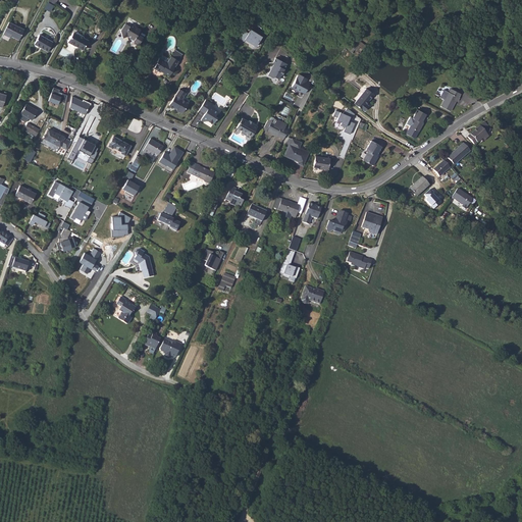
[(21,36),(27,25),(11,18),(6,31),(11,33),(11,31),(21,36)]
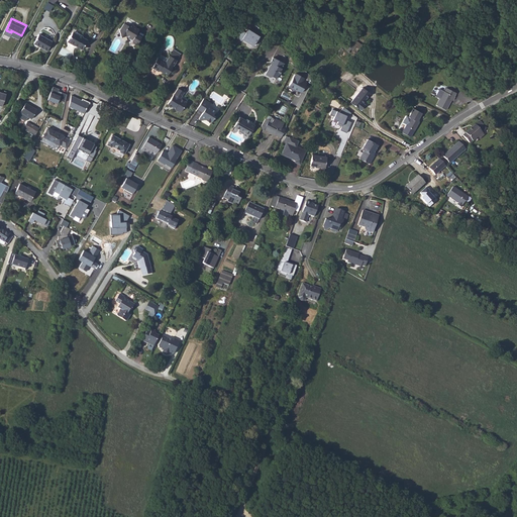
[(126,25),(122,23),(118,30),(120,36),(125,34),(131,38),(130,40),(136,43),(140,35),(135,32),(138,28),(127,23),(126,25)]
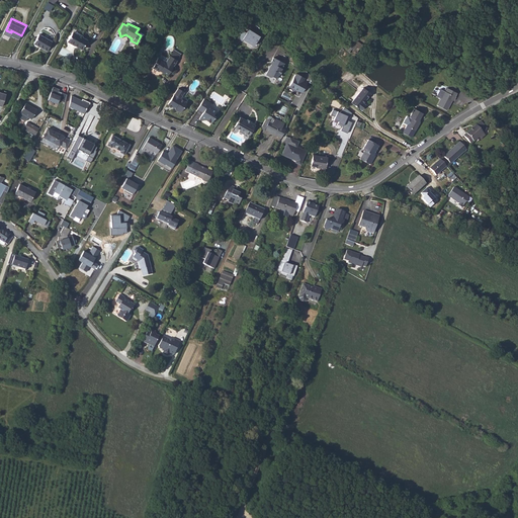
[(72,28),(67,36),(74,41),(74,40),(80,45),(85,37),(72,28)]
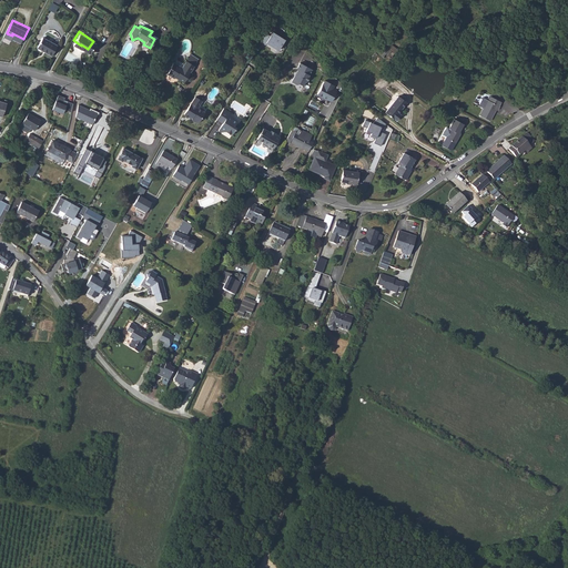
[(274,32),(266,44),(279,52),(286,40),(274,32)]
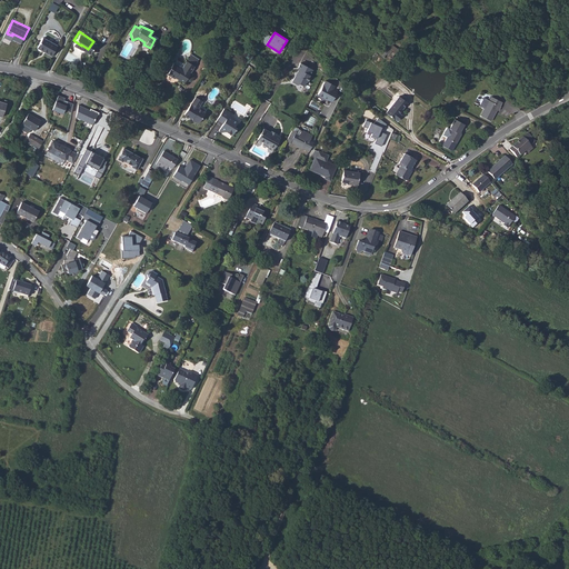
[(40,43),(53,51),(60,41),(46,33),(40,43)]
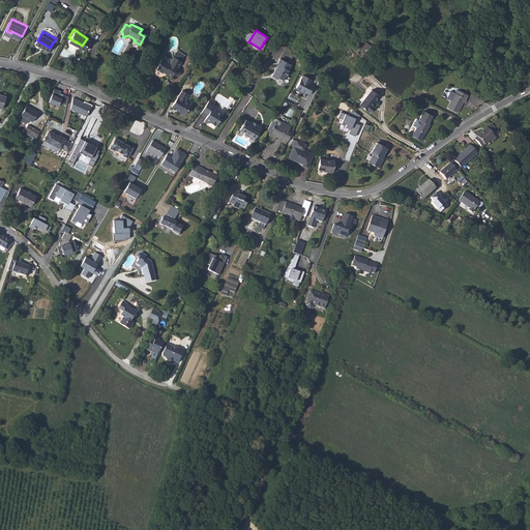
[(178,49),(174,56),(181,60),(185,54),(178,49)]
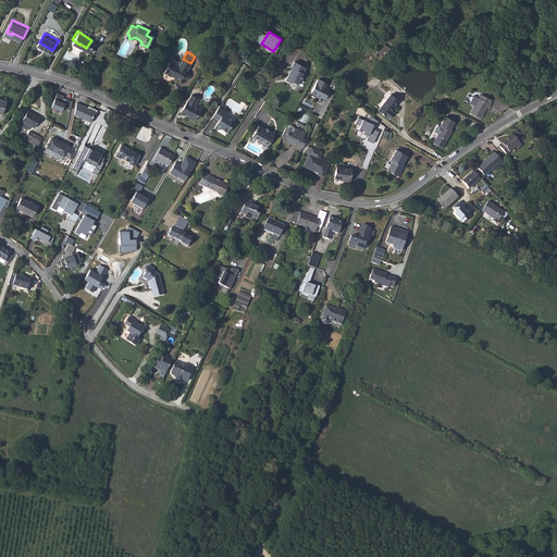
[(190,63),(183,59),(178,63),(169,58),(165,62),(166,63),(162,69),(166,73),(171,72),(174,75),(173,76),(178,79),(190,63)]
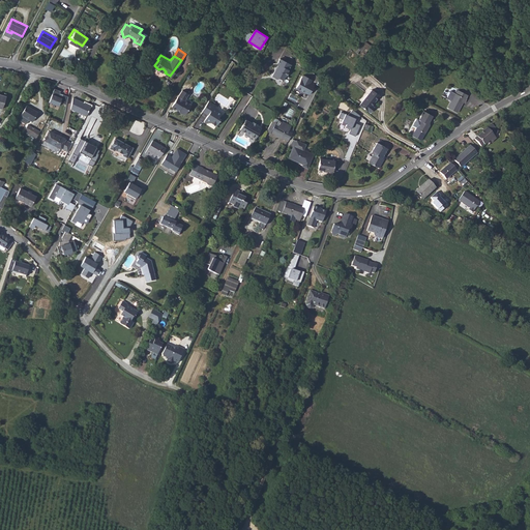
[(289,65),(277,59),(274,64),(276,65),(269,77),(274,80),(276,79),(281,81),(284,76),(285,77),(287,74),(286,72),(289,65)]
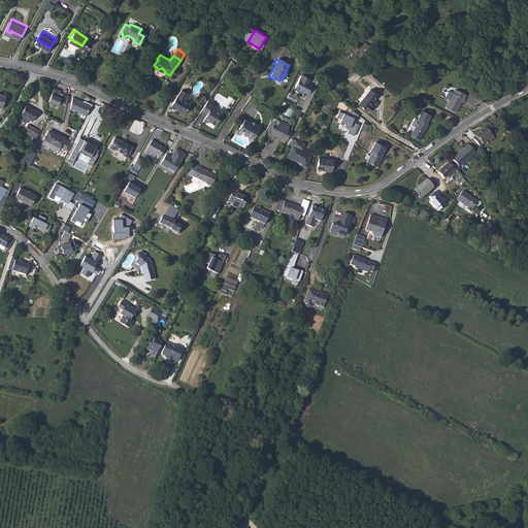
[(307,94),(311,86),(306,83),(308,78),(301,74),(295,88),(299,90),(298,91),(304,93),(307,94)]
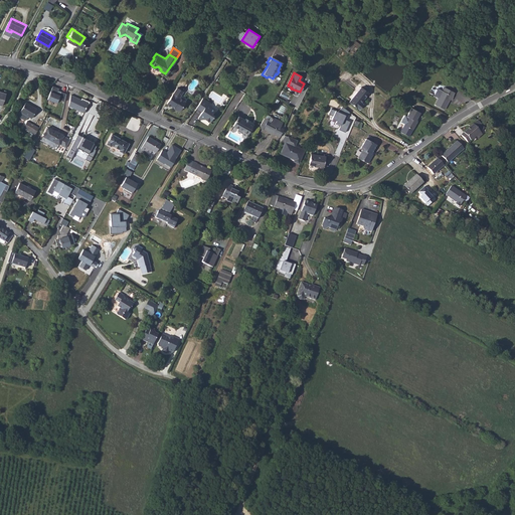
[(56,89),(49,86),(45,100),(54,103),(56,99),(62,101),(63,93),(58,92),(57,93),(54,92),(56,89)]
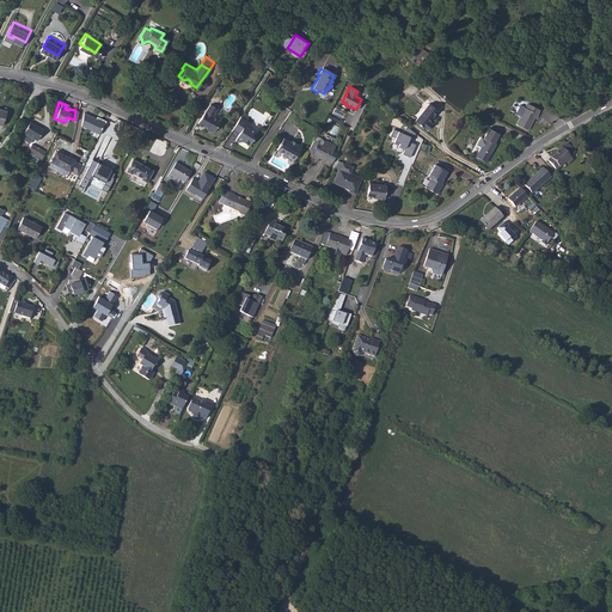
[(202,111),(195,121),(202,126),(203,129),(207,132),(209,130),(218,120),(209,115),(215,106),(209,102),(203,111),(202,111)]
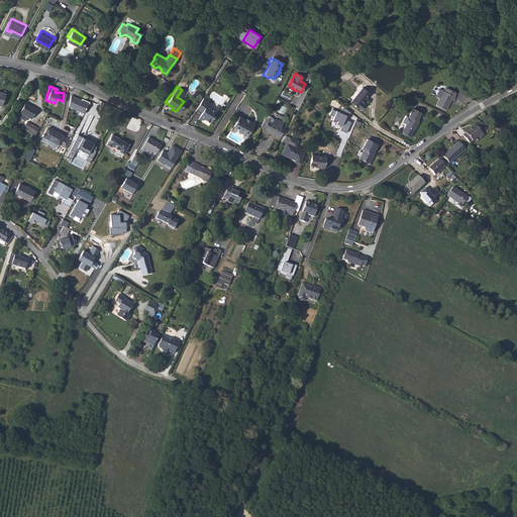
[(372,94),(363,88),(351,104),(360,110),(360,109),(364,111),(368,106),(365,104),(372,94)]
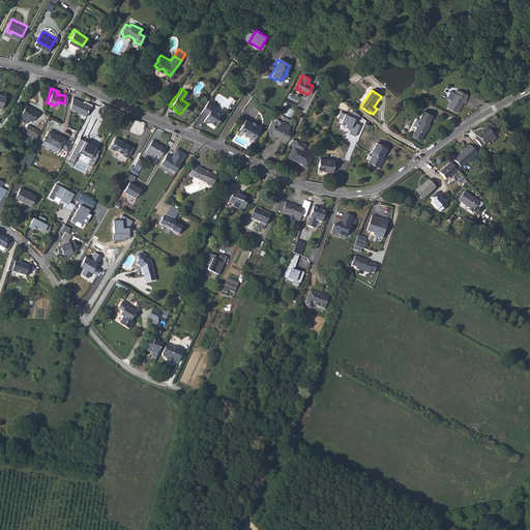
[(447,108),(457,113),(462,104),(463,104),(466,99),(465,99),(467,96),(458,91),(455,94),(450,91),(446,98),(451,101),(447,108)]
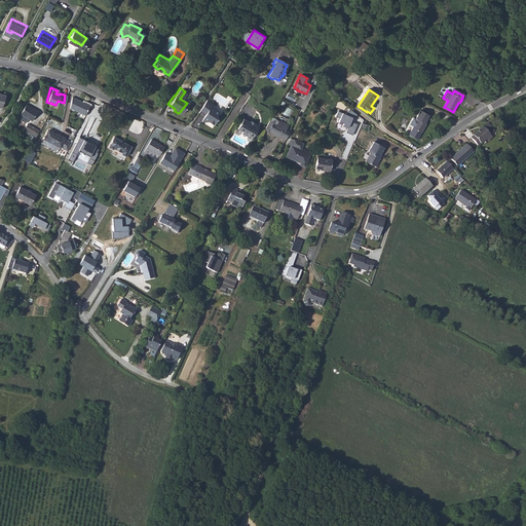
[(70,97),(68,108),(84,115),(90,104),(84,101),(84,103),(70,97)]
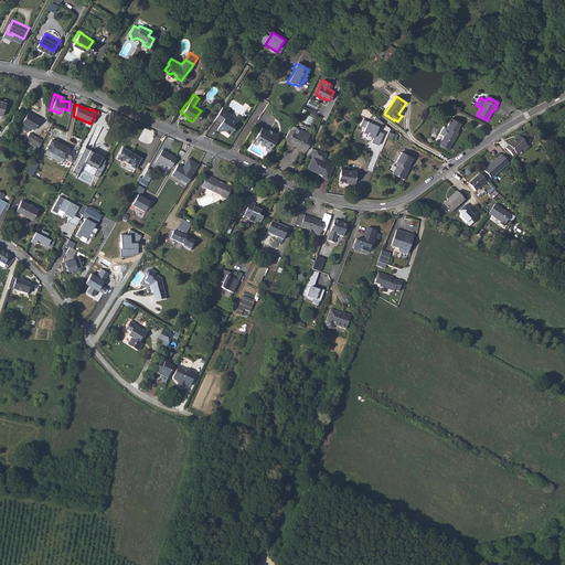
[(220,119),(217,123),(213,129),(216,131),(222,130),(226,134),(232,127),(230,125),(232,120),(227,118),(226,114),(224,113),(225,110),(220,107),(214,116),(220,119)]
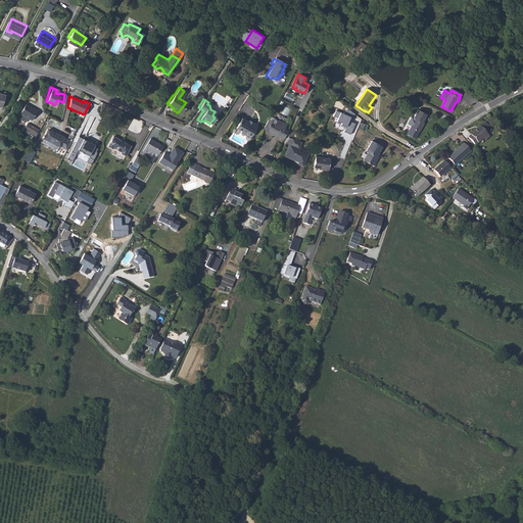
[(38,110),(31,106),(27,104),(21,113),(30,119),(33,121),(38,110)]
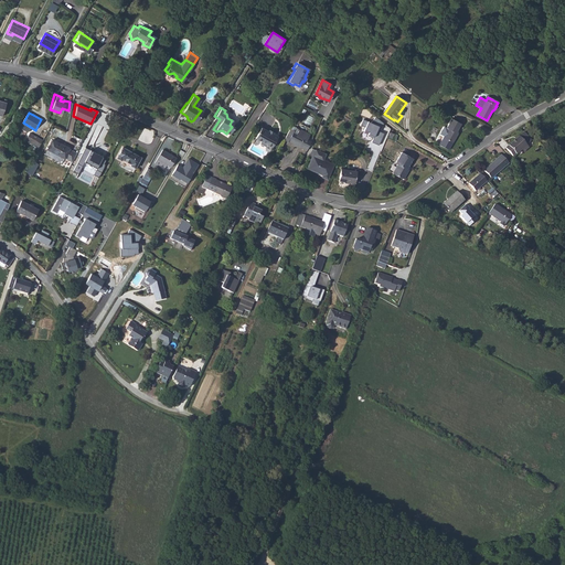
[(373,125),(363,120),(360,128),(369,132),(368,135),(373,137),(370,144),(384,150),(394,127),(375,118),(373,125)]
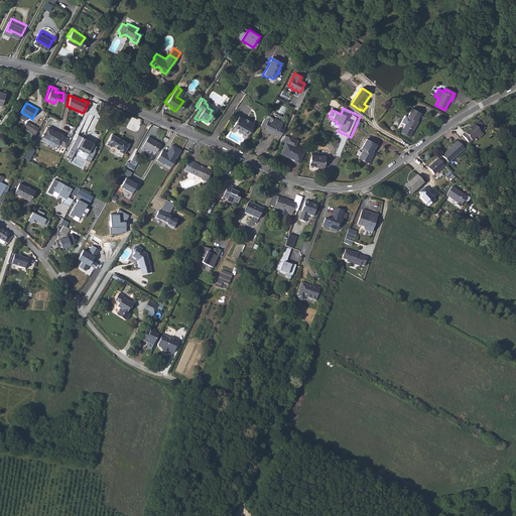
[(421,114),(412,109),(408,117),(409,118),(405,126),(413,131),(418,122),(417,122),(421,114)]
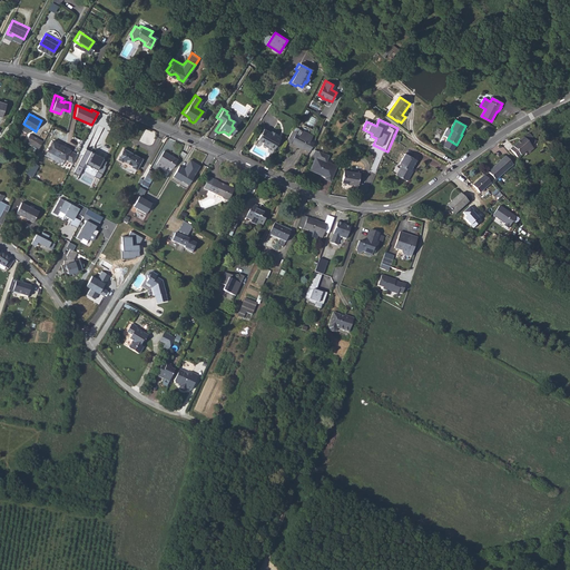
[(278,138),(273,135),(268,133),(262,129),(256,139),(273,148),(278,138)]
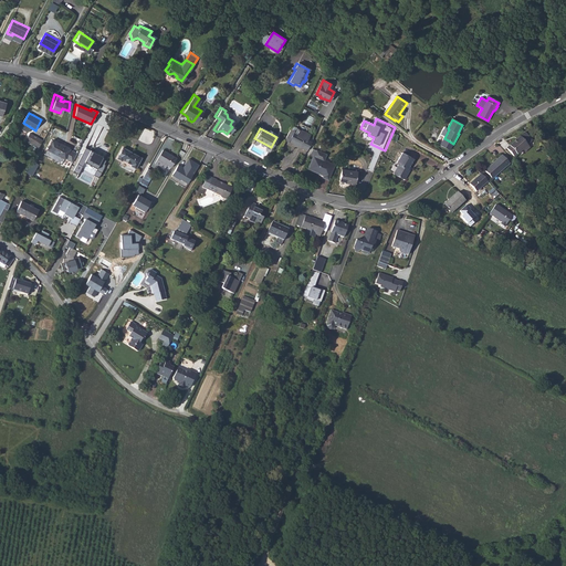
[(292,132),(289,129),(282,140),(285,143),(286,142),(291,134),(292,132)]
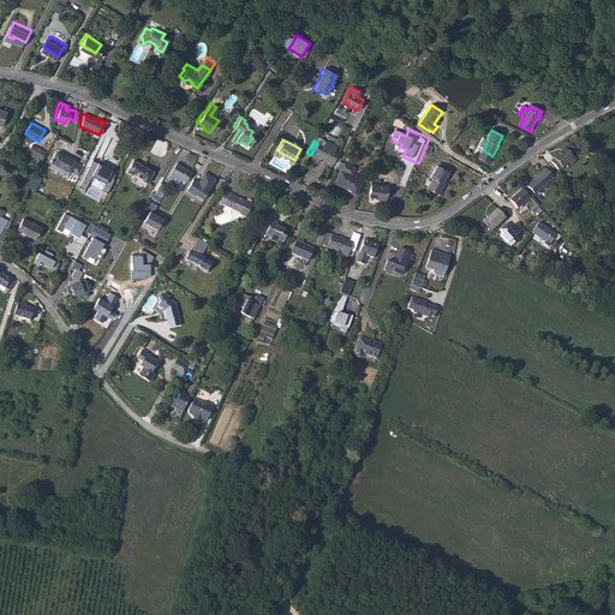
[(320,147),(316,145),(311,154),(315,156),(314,157),(318,160),(318,159),(320,156),(323,159),(322,160),(330,165),(335,155),(332,153),(334,148),(332,145),(330,147),(328,145),(328,144),(324,142),(322,143),(320,147)]
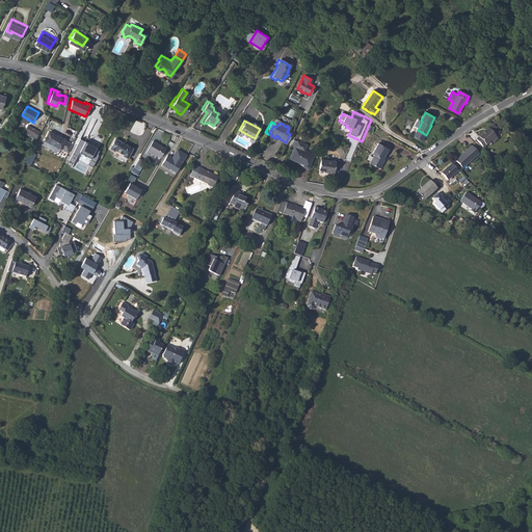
[(483,148),(490,141),(496,136),(499,133),(499,131),(491,125),(487,129),(476,140),(483,148)]
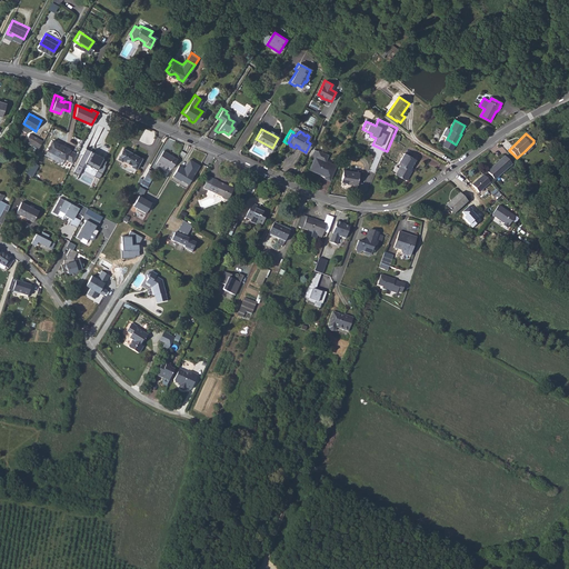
[(40,149),(45,142),(31,136),(28,142),(40,149)]
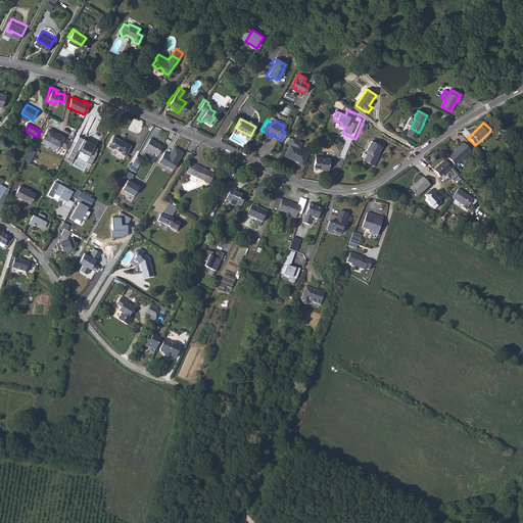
[(66,149),(70,141),(48,130),(44,138),(66,149)]
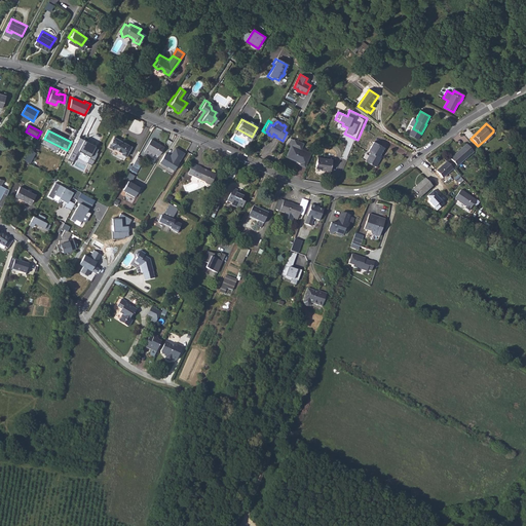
[(101,148),(79,137),(68,158),(72,161),(79,149),(91,155),(87,163),(91,165),(101,148)]
